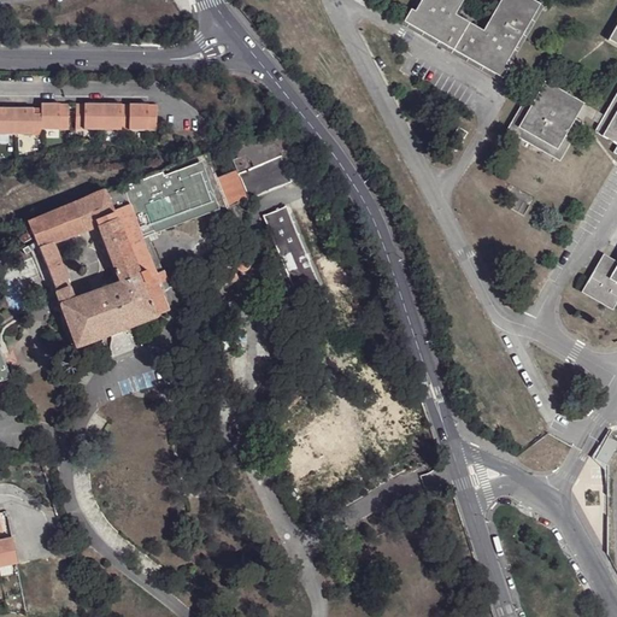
[(540,4),(533,0),(500,0),(500,3),(483,30),(454,15),(463,0),(421,0),(415,11),(412,9),(405,21),(503,77),(506,70),(510,65),(506,64),(540,4)]
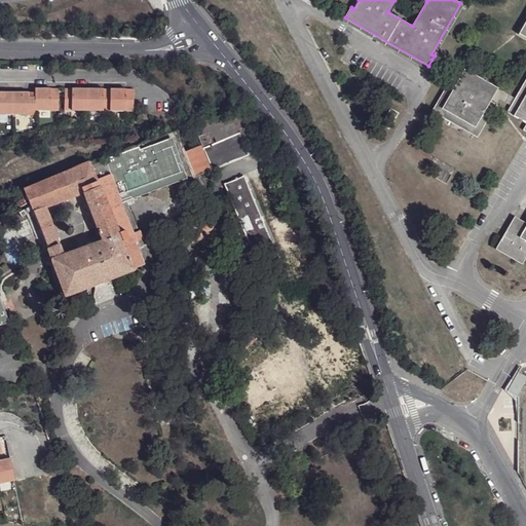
[(464,69),(437,52),(435,55),(431,60),(454,73),(460,76),(464,69)]
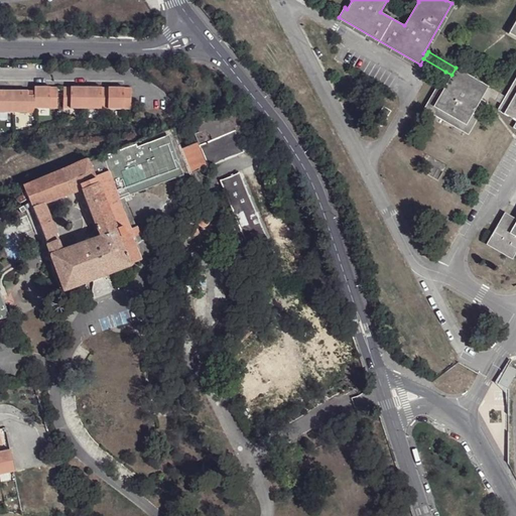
[(488,87),(456,68),(452,75),(433,107),(466,125),(483,93),(488,87)]
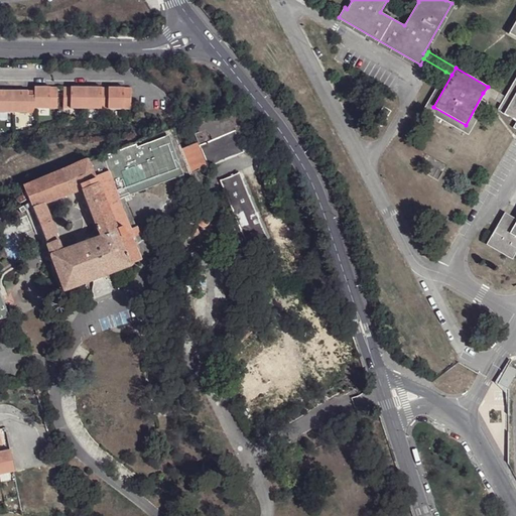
[(490,97),(483,93),(466,125),(433,107),(452,75),(445,72),(424,109),(468,135),(490,97)]
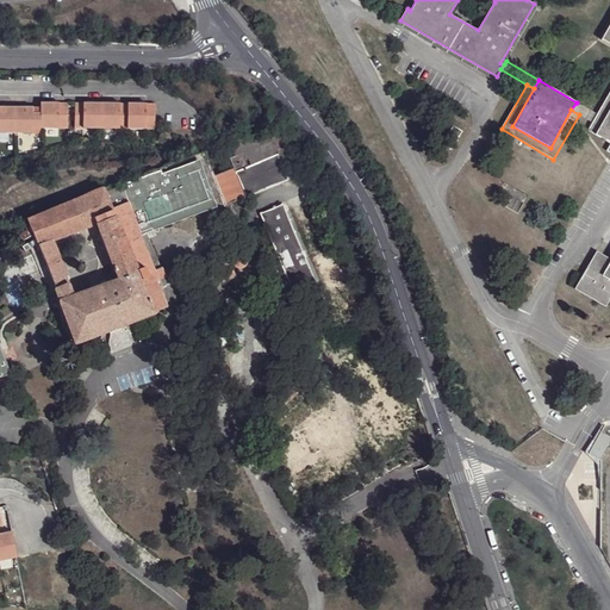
[(609,92),(589,130),(596,134),(609,109),(609,92)]
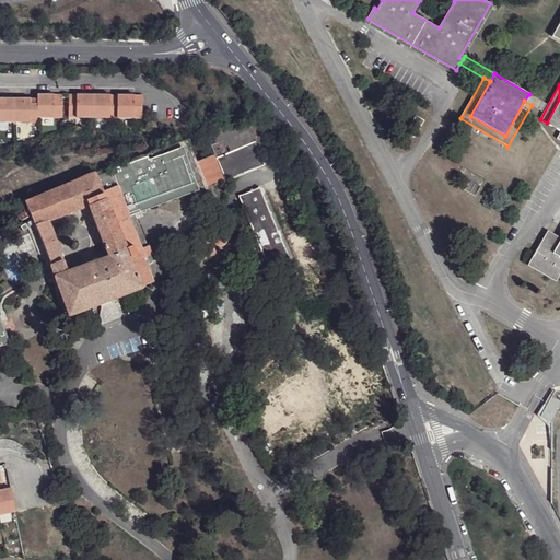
[(529,94),(524,101),(532,105),(539,109),(545,102),(529,94)]
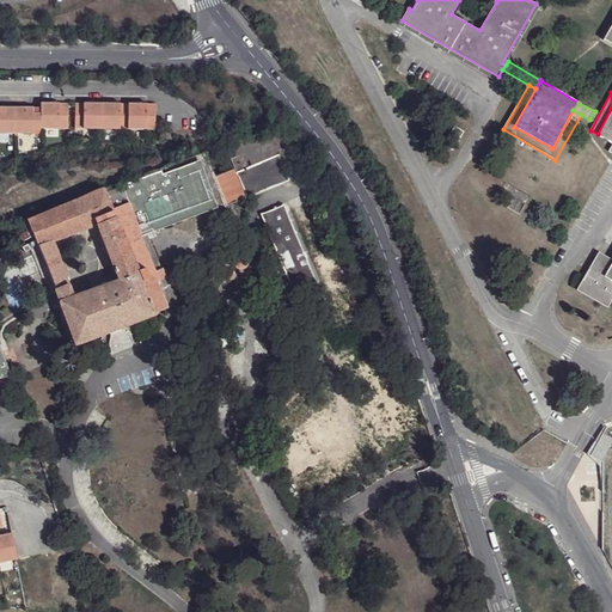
[(71,104),(43,104),(43,109),(43,129),(62,128),(62,123),(71,123),(71,104)]
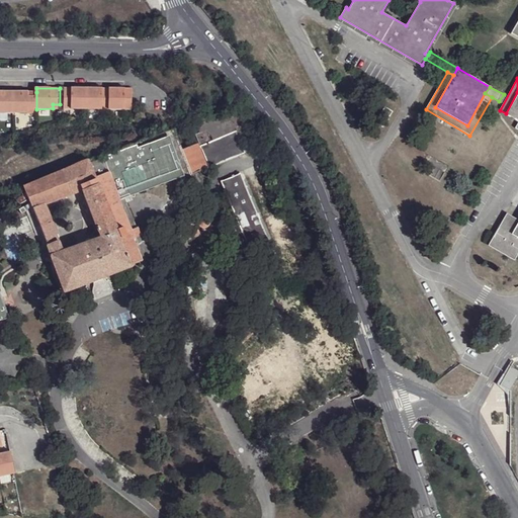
[(89,88),(66,88),(66,104),(72,104),(73,109),(88,109),(89,88)]
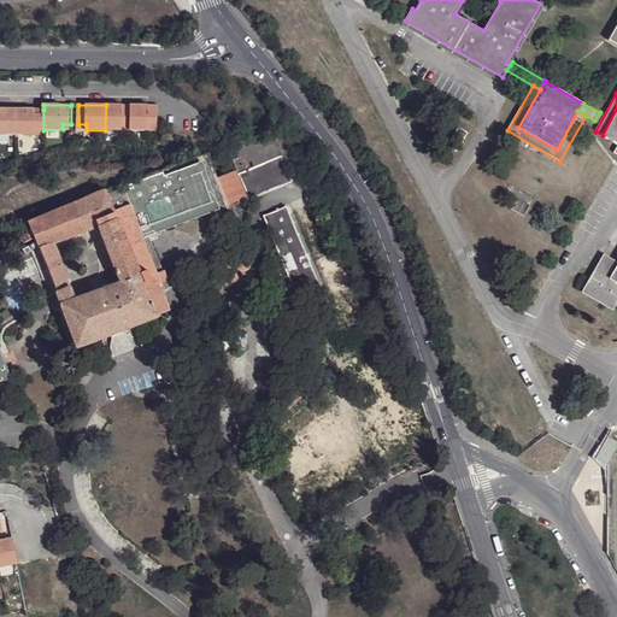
[(133,124),(133,105),(106,105),(105,130),(124,131),(124,124),(133,124)]
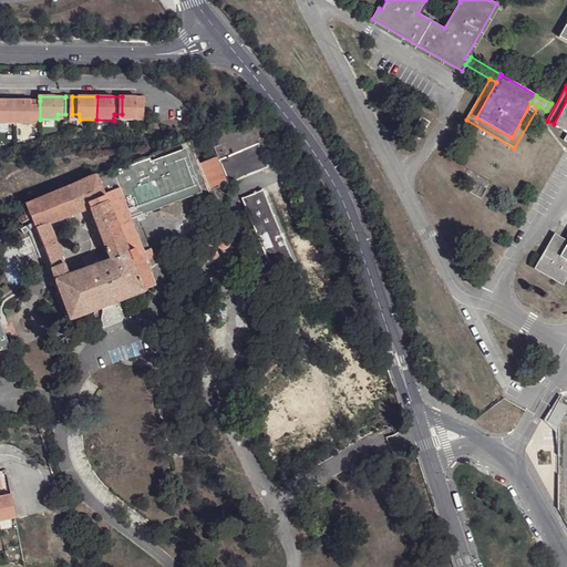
[(147,114),(146,96),(122,96),(122,114),(122,120),(140,120),(140,114),(147,114)]
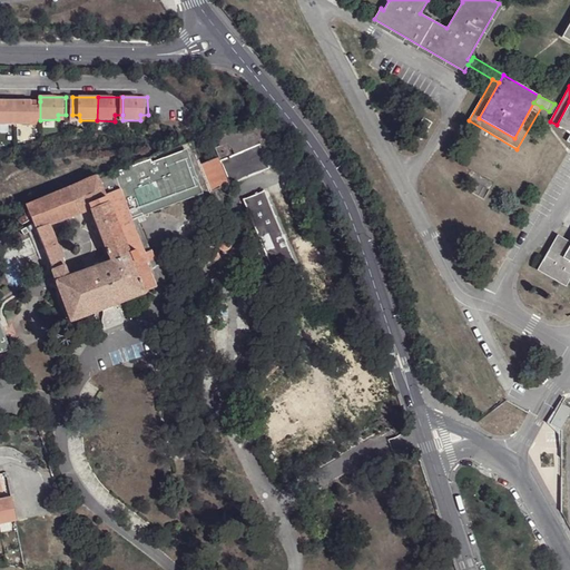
[(3,100),(3,101),(0,101),(0,124),(16,125),(16,100),(3,100)]
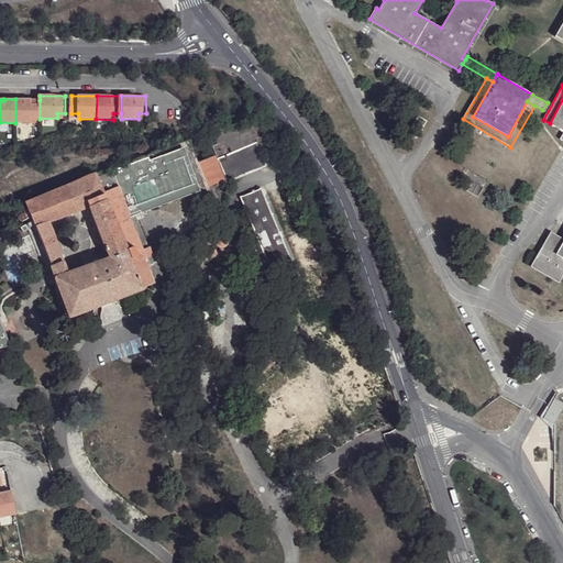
[(28,100),(26,99),(15,99),(15,123),(32,122),(33,119),(40,119),(40,100),(28,100)]
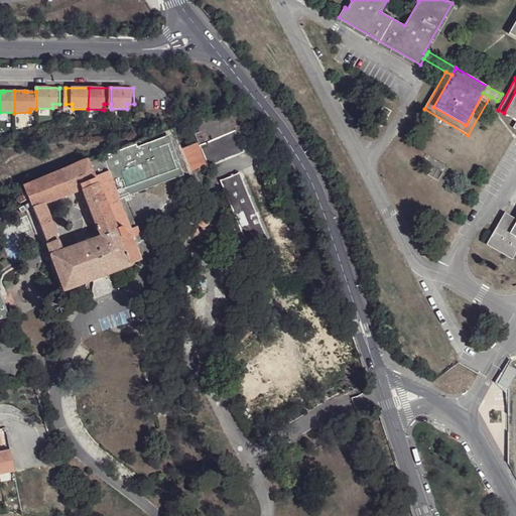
[(515,92),(504,113),(515,120),(515,92)]
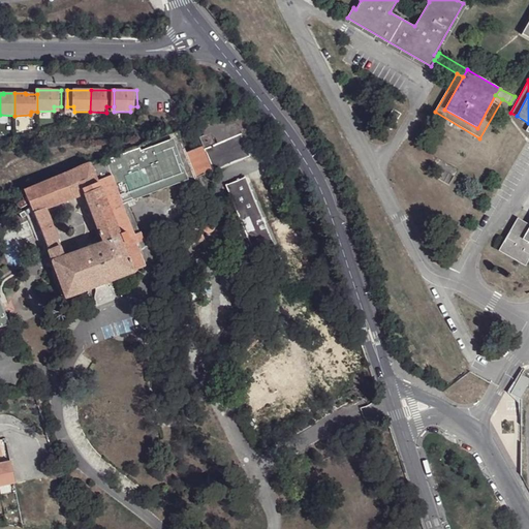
[(402,114),(395,110),(385,125),(394,129),(402,114)]
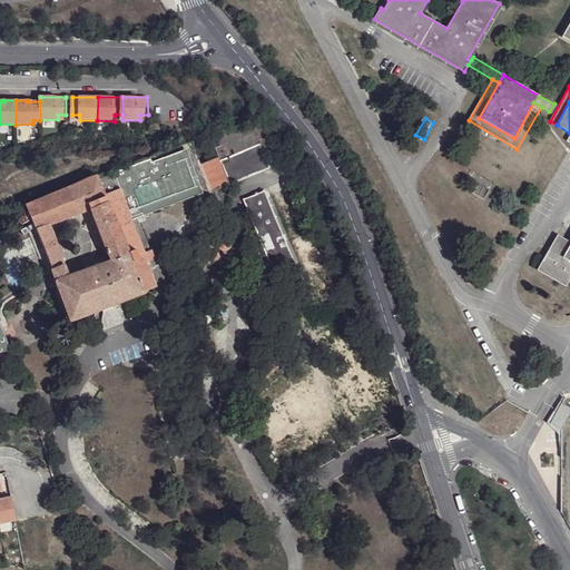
[(220,158),(259,144),(251,120),(232,127),(207,136),(212,147),(215,146),(220,158)]
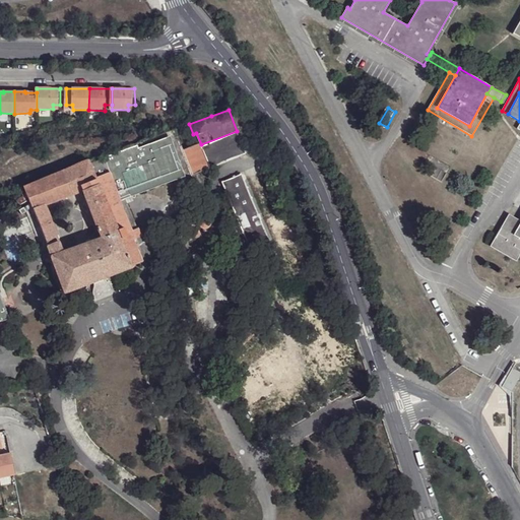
[(246,152),(237,131),(201,144),(210,167),(246,152)]
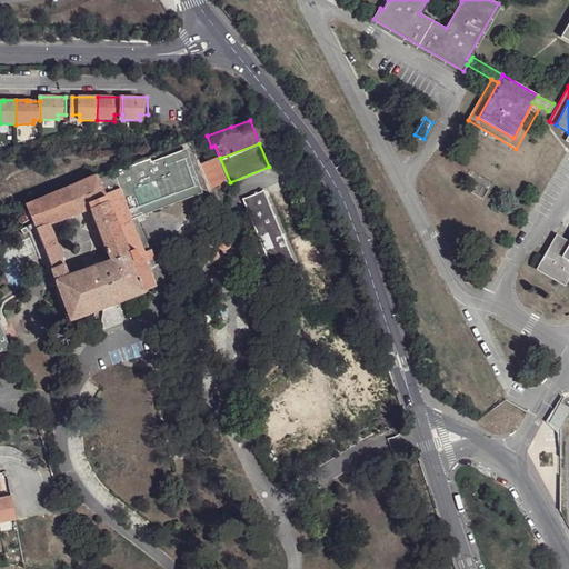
[(113,172),(130,219),(137,217),(201,195),(186,150),(150,162),(150,160),(113,172)]
